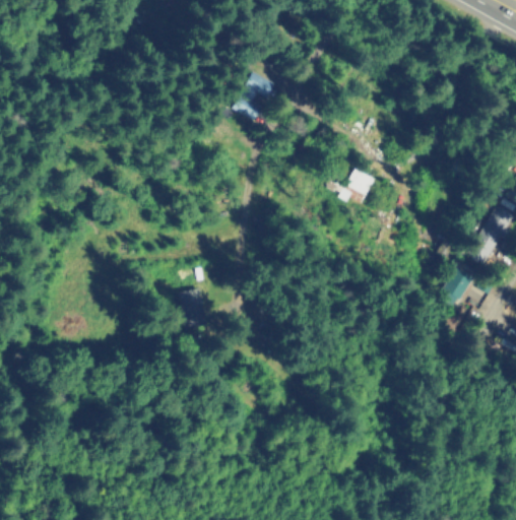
[(254,120),(261,105),(252,100),(256,92),(266,98),(274,81),(250,69),(231,108),(254,120)]
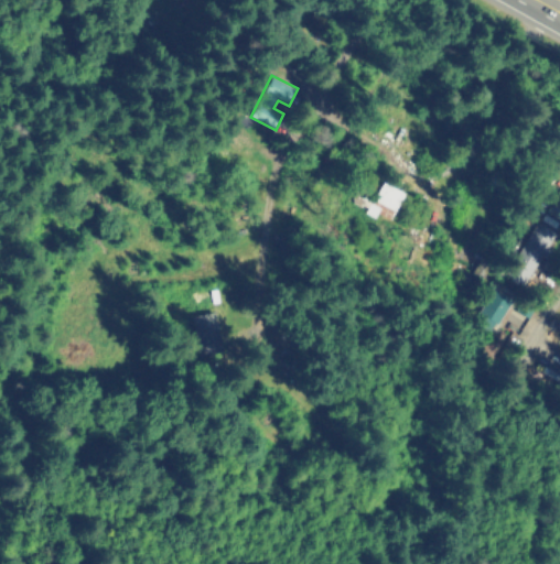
[(380,214),(396,219),(407,191),(384,182),(372,215),(378,217),(380,214)]
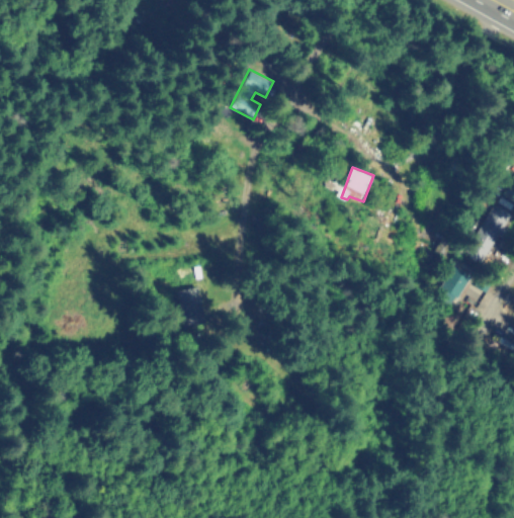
[(469,254),(488,261),(510,210),(492,202),(469,254)]
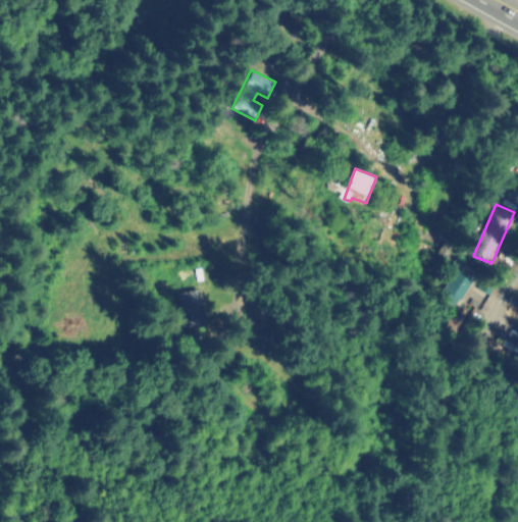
[(447,291),(462,300),(476,276),(460,267),(447,291)]
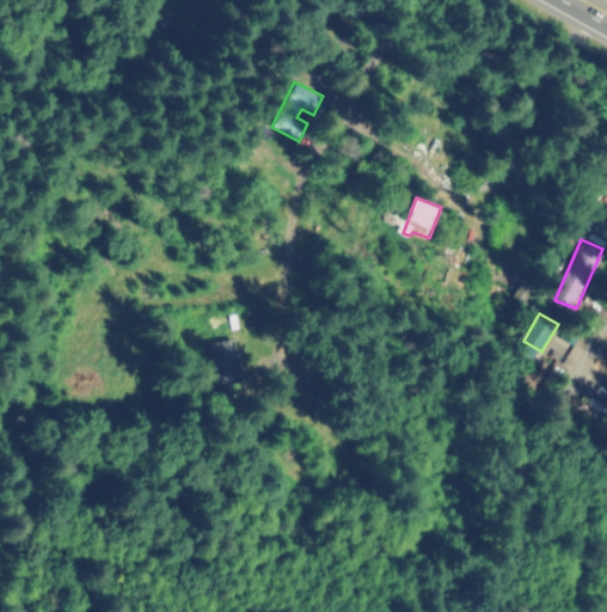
[(213,384),(240,384),(239,340),(212,341),(213,384)]
